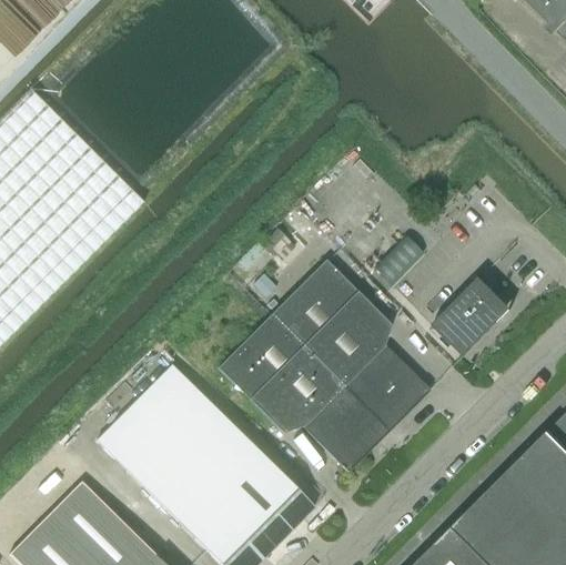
[(528,0),(565,38),(565,0),(528,0)]
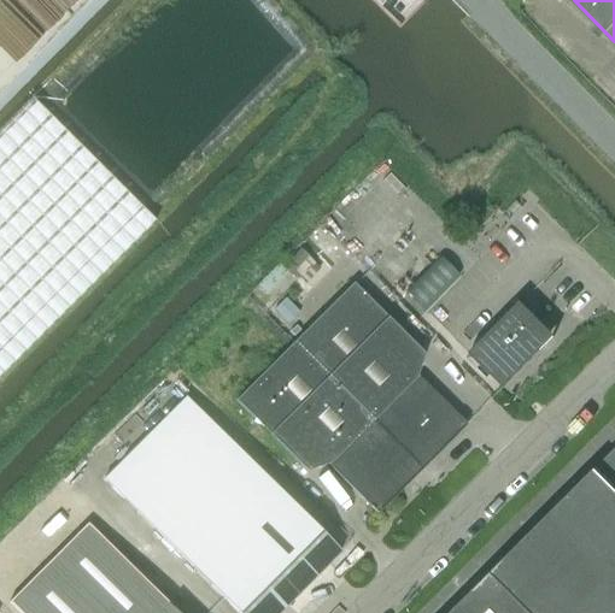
[(0,373),(19,354),(35,339),(157,219),(34,98),(0,131),(0,373)]
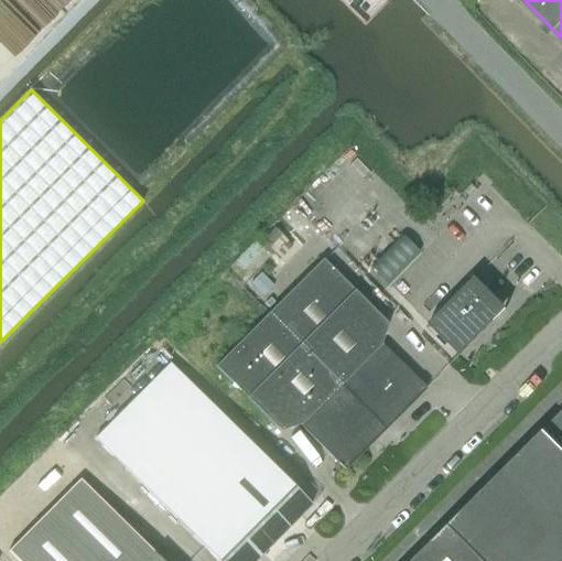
[(390,282),(421,250),(400,232),(370,263),(390,282)]
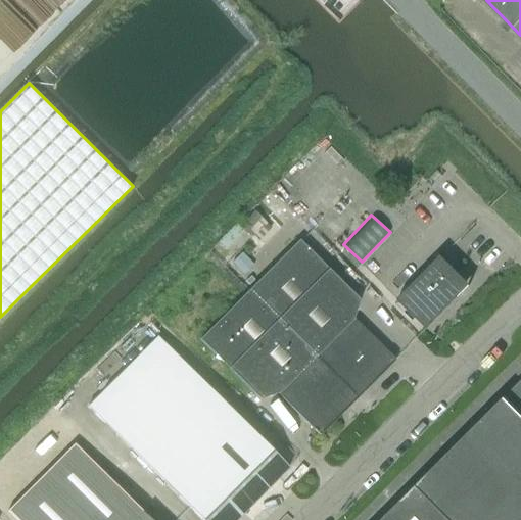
[(250,287),(359,395),(396,358),(354,316),(361,298),(300,237),(250,287)]
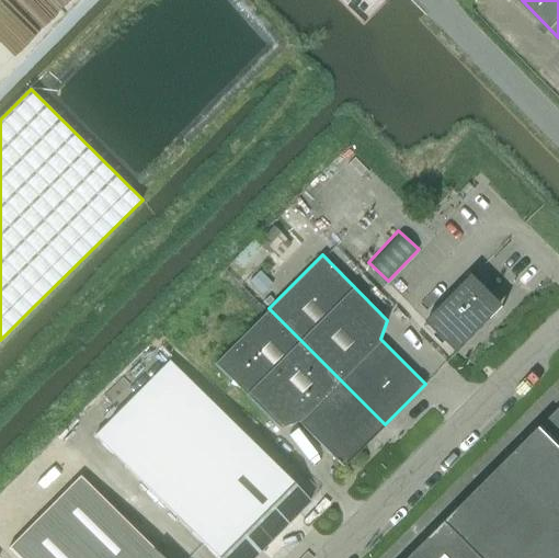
[(475,272),(428,319),(446,337),(459,350),(505,304),(475,272)]
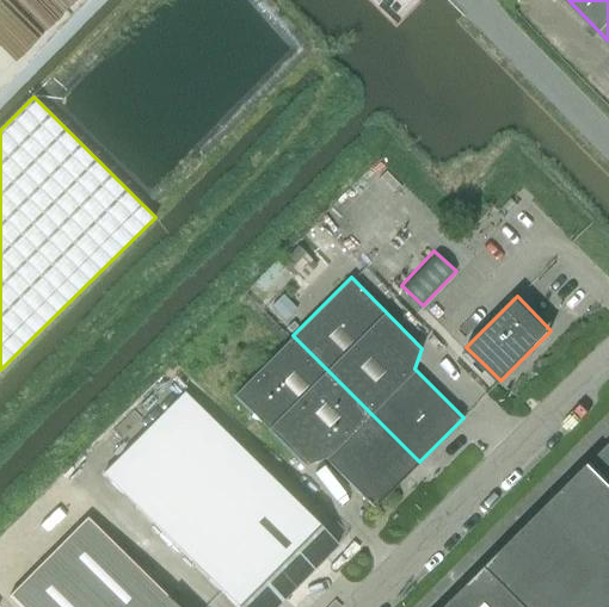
[(419,462),(293,335),(234,394),(306,464),(326,457),(375,506),(419,462)]
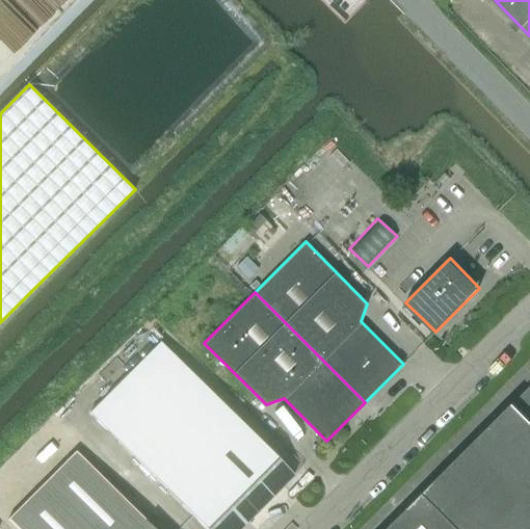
[(90,412),(208,528),(238,528),(295,473),(162,340),(90,412)]
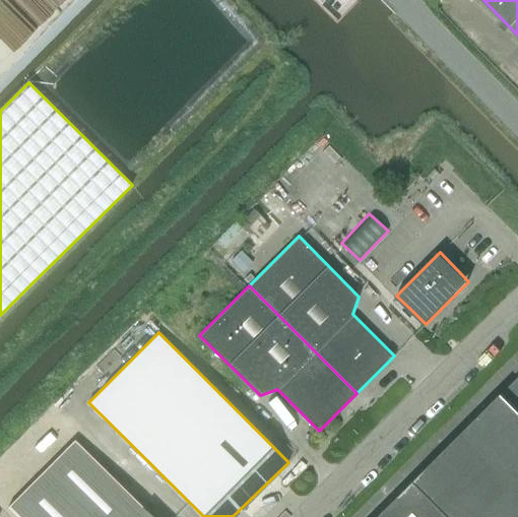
[(517,378),(503,393),(379,516),(517,516),(517,378)]
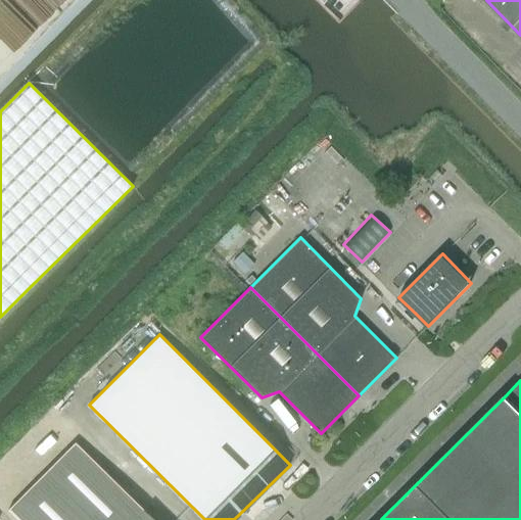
[(9,508),(20,519),(153,519),(76,441),(9,508)]
